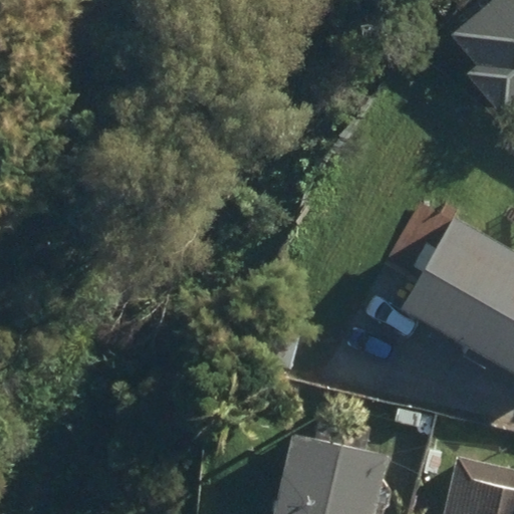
[(457,75),(493,117),(513,99),(513,0),(481,0),(438,37),(465,68),(457,75)]
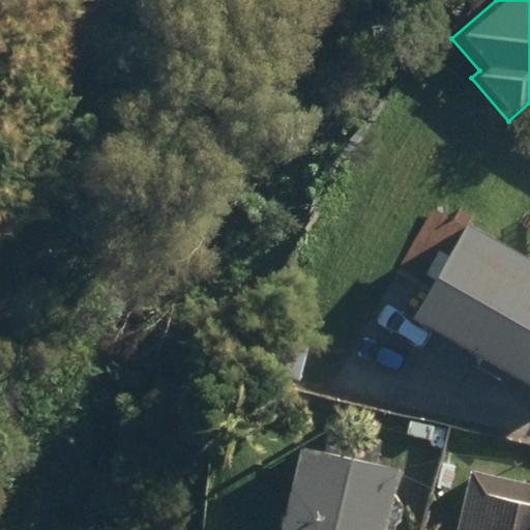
[(413,313),(529,382),(529,256),(470,219),(413,313)]
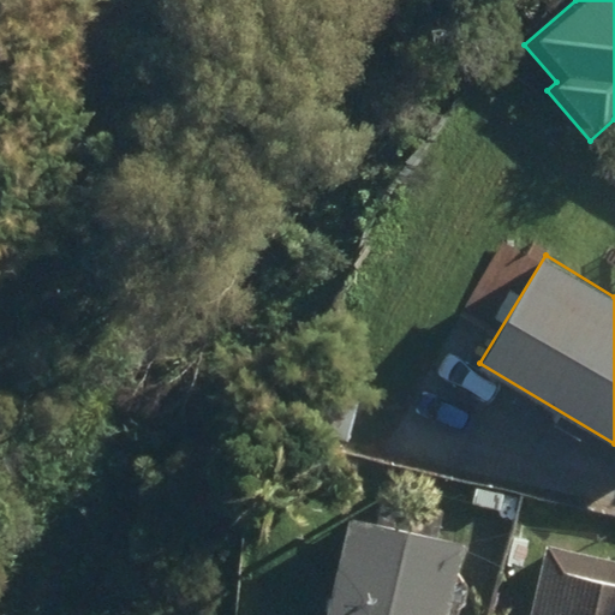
[(302,424),(353,436),(362,399),(309,387),(302,424)]
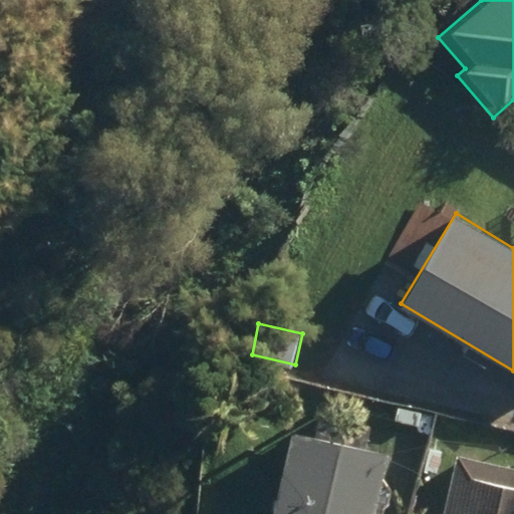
[(273,513),(373,513),(389,453),(293,431),(273,513)]
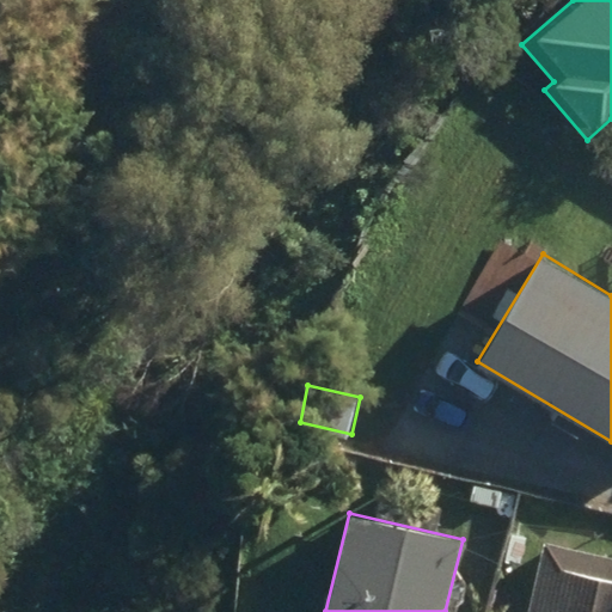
[(611,611),(611,558),(545,543),(528,611),(611,611)]
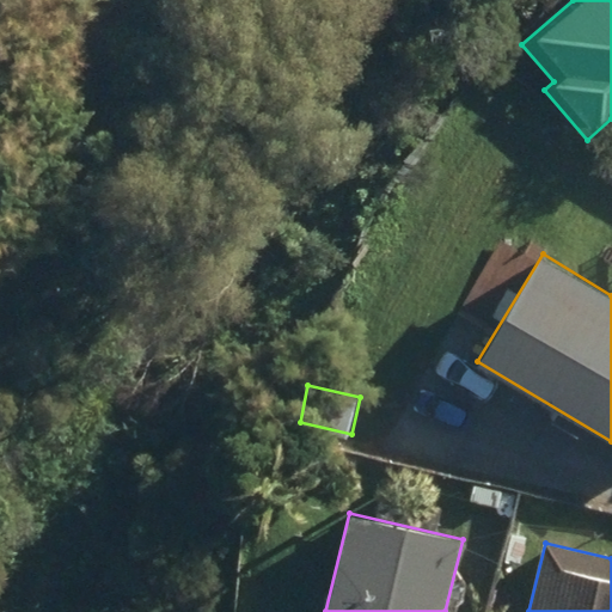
All buildings are outlined.
